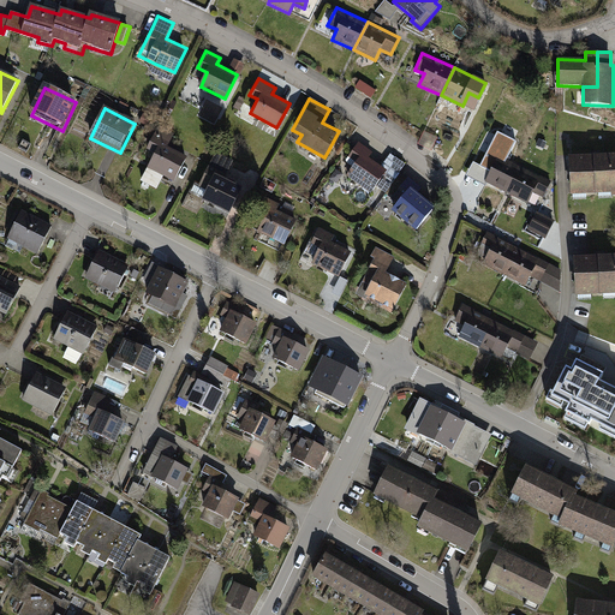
[(149,150),(155,153),(147,169),(177,184),(189,157),(167,147),(173,133),(160,127),(149,150)]
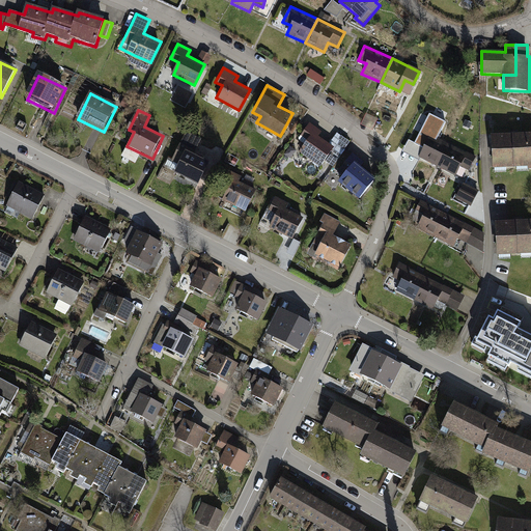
[(333,149),(334,147),(329,144),(318,136),(322,132),(309,122),(300,136),(306,141),(305,143),(299,151),(320,167),(325,161),(326,159),(329,155),(331,151),(333,149)]
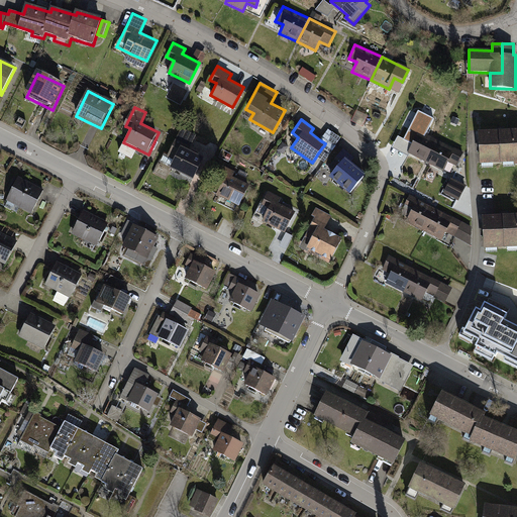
[(426,163),(438,139),(411,126),(404,140),(412,144),(407,153),(426,163)]
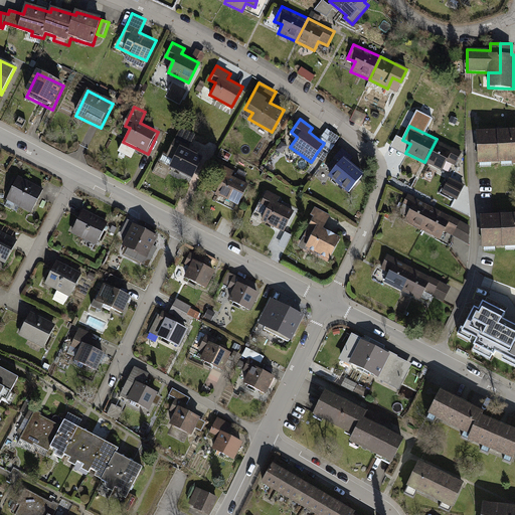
[(514,128),(496,130),(498,163),(512,162),(512,165),(514,164),(514,128)]
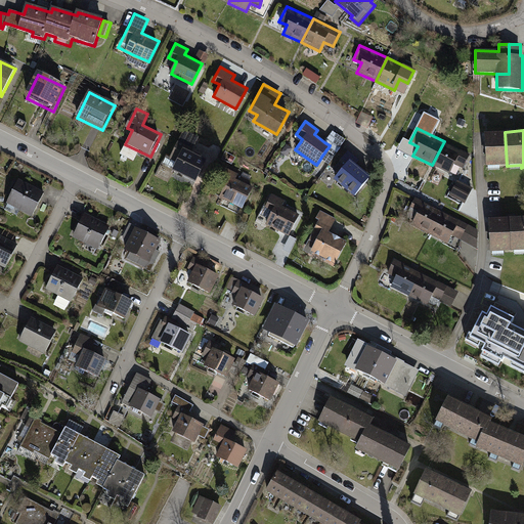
[(200,139),(184,132),(170,162),(176,165),(173,172),(195,183),(206,162),(191,155),(200,139)]
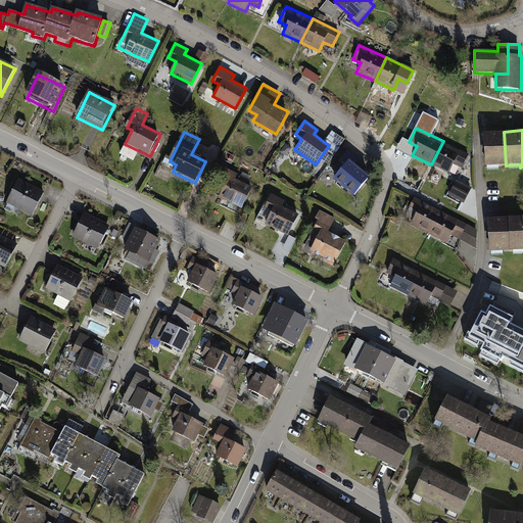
[(324,142),(329,145),(328,147),(326,149),(324,152),(321,156),(320,158),(328,164),(332,158),(334,155),(336,152),(339,148),(344,140),(331,132),(326,139),(324,142)]
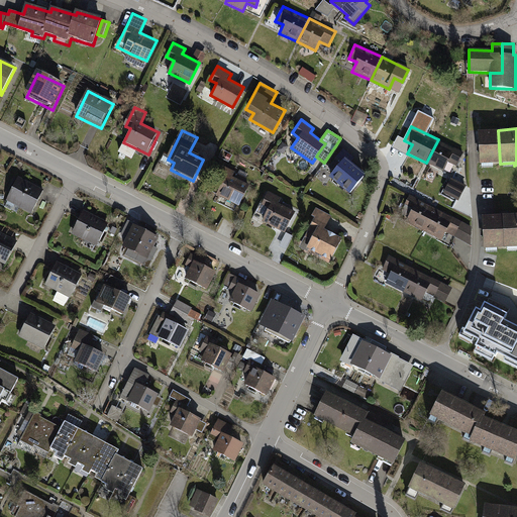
[(500,164),(498,130),(478,131),(480,165),(500,164)]
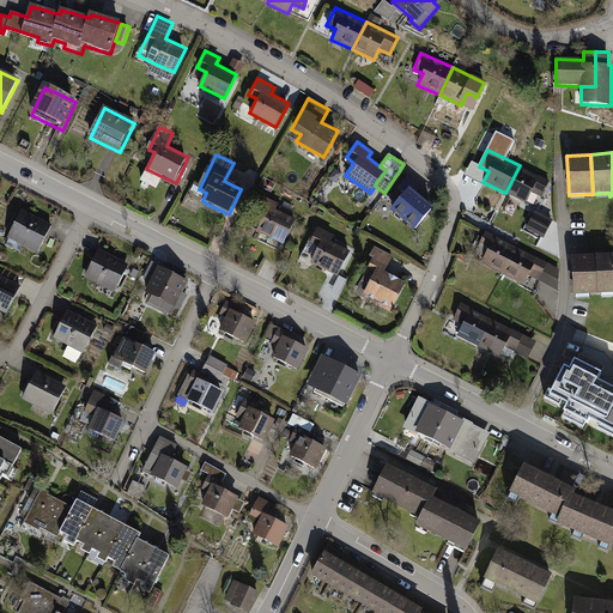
[(520,165),(505,193),(526,204),(532,193),(541,198),(550,181),(520,165)]
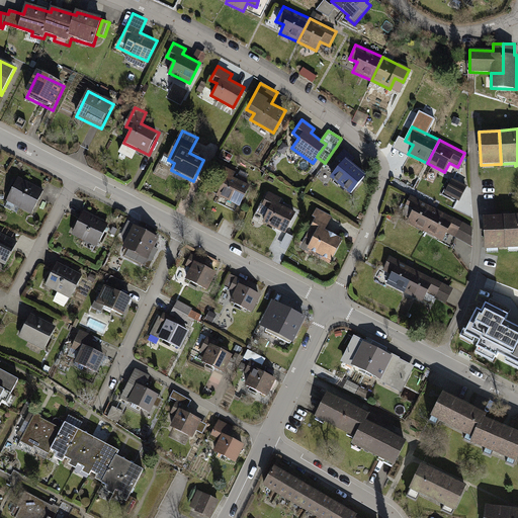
[(349,195),(365,176),(351,163),(355,158),(344,149),(328,169),(333,173),(329,178),(349,195)]
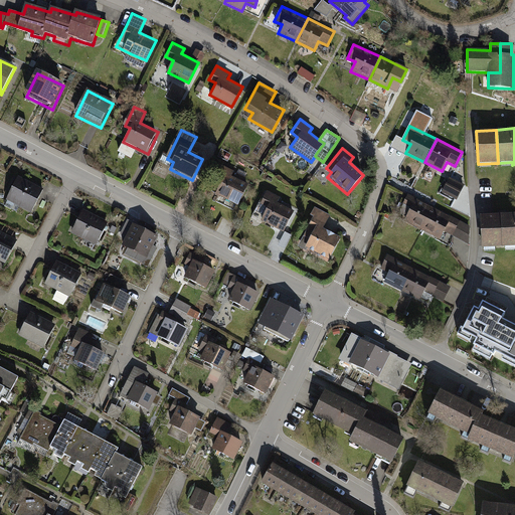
[(234,173),(226,170),(214,197),(239,207),(248,186),(232,180),(234,173)]
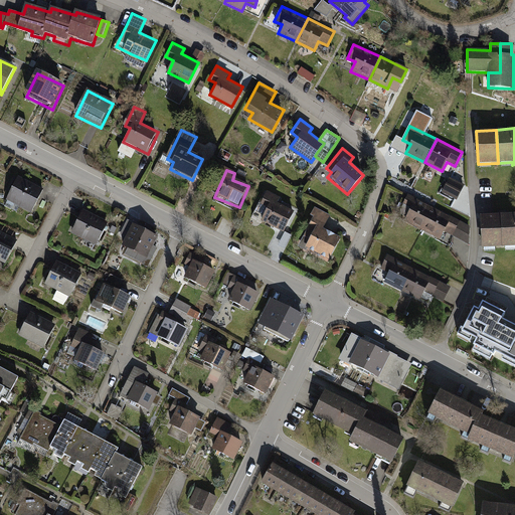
[(31,211),(43,187),(18,175),(6,199),(31,211)]
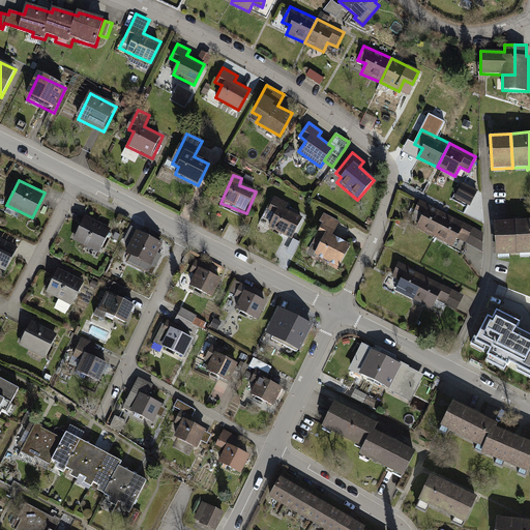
[(470,205),(477,190),(463,183),(454,198),(470,205)]
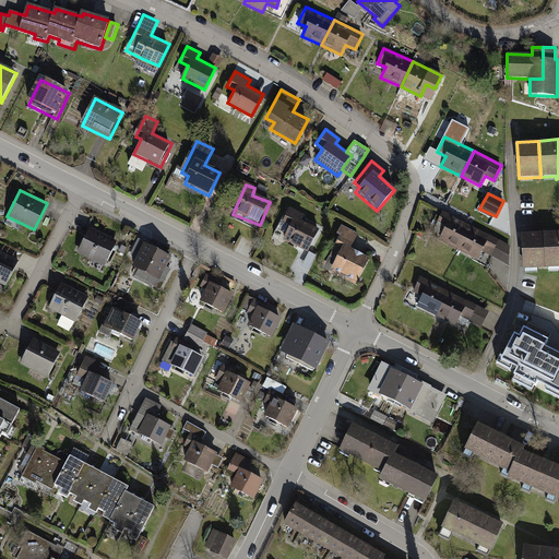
[(304,217),(292,211),(284,226),(290,229),(285,241),(309,253),(320,230),(301,222),(304,217)]
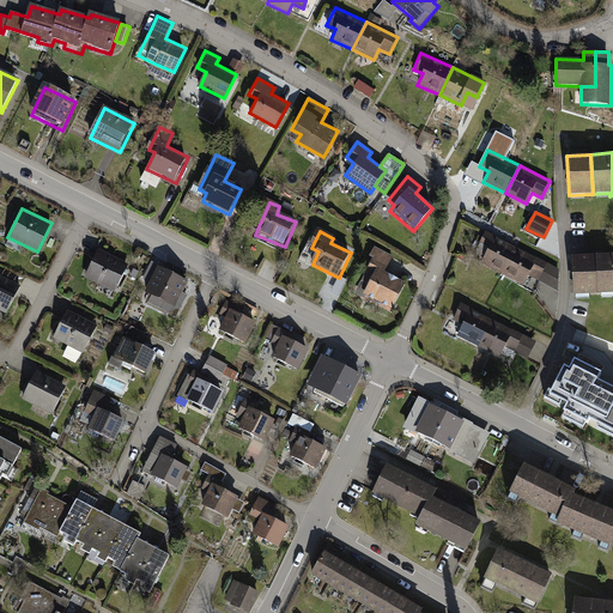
[(480,263),(503,275),(517,248),(485,232),(475,250),(485,255),(480,263)]
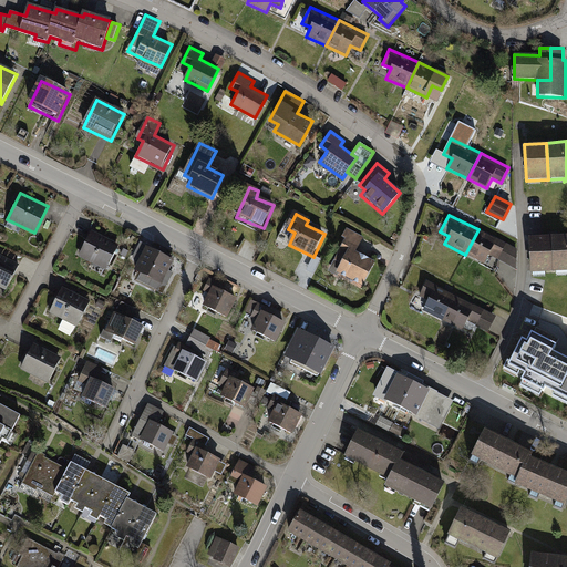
[(362,286),(375,261),(356,251),(363,237),(349,229),(332,259),(339,264),(334,271),(362,286)]
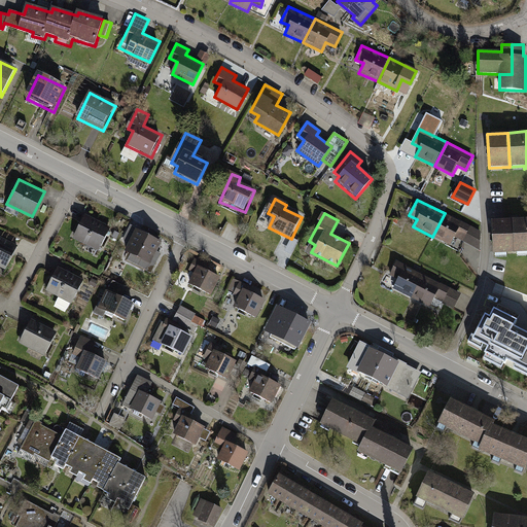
[(481,232),(445,213),(432,237),(451,246),(455,238),(479,250),(480,246),(481,232)]
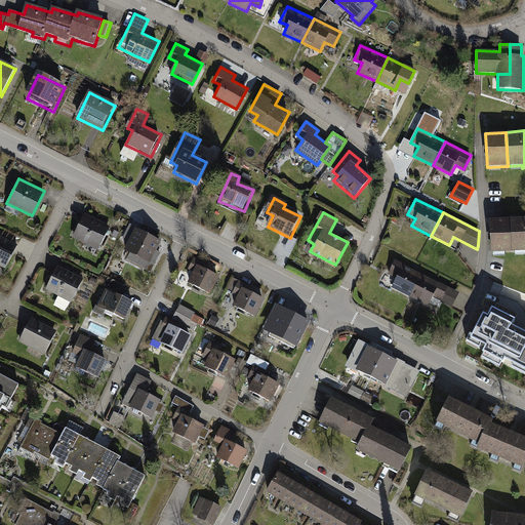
[(109,227),(84,215),(73,241),(97,252),(109,227)]
